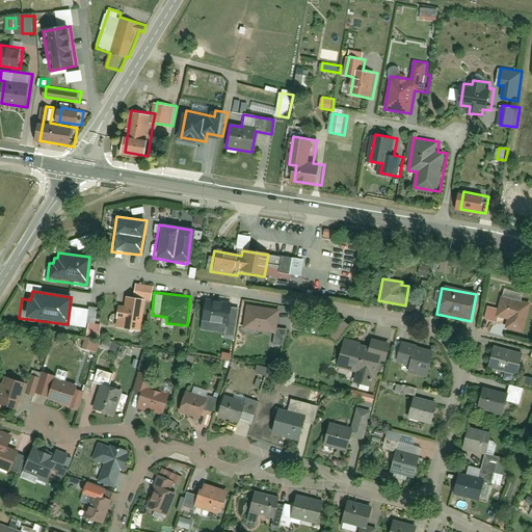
[(139,330),(144,298),(124,295),(123,307),(116,306),(113,326),(139,330)]
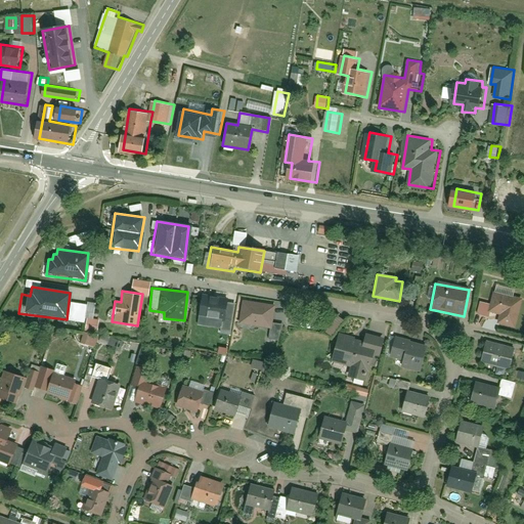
[(499,324),(517,328),(523,297),(492,291),(488,314),(500,316),(499,324)]
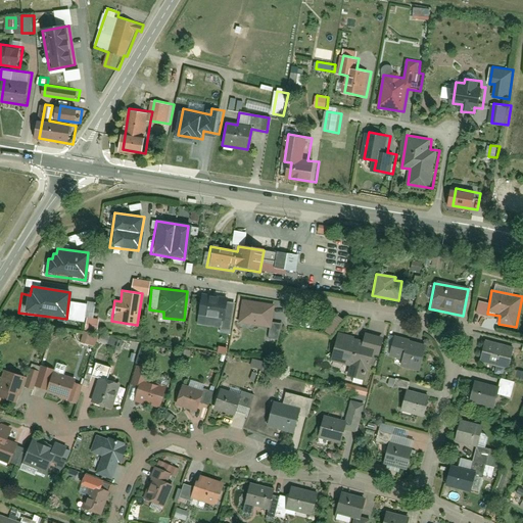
[(200,295),(196,316),(223,321),(227,299),(200,295)]
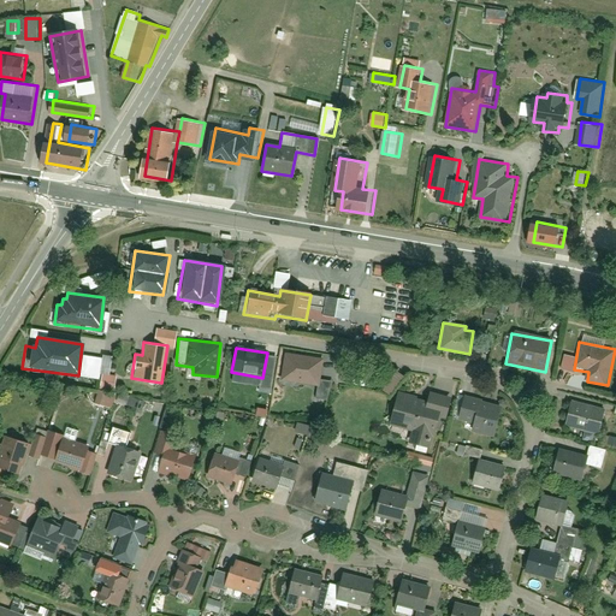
[(324,359),(284,353),(279,380),(319,388),(324,359)]
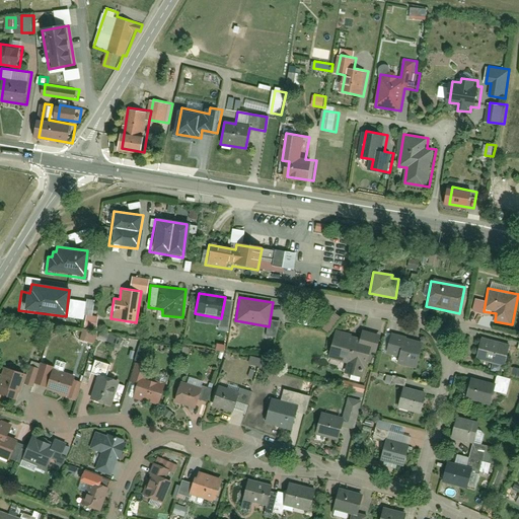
[(376,341),(335,329),(327,358),(370,370),(376,341)]
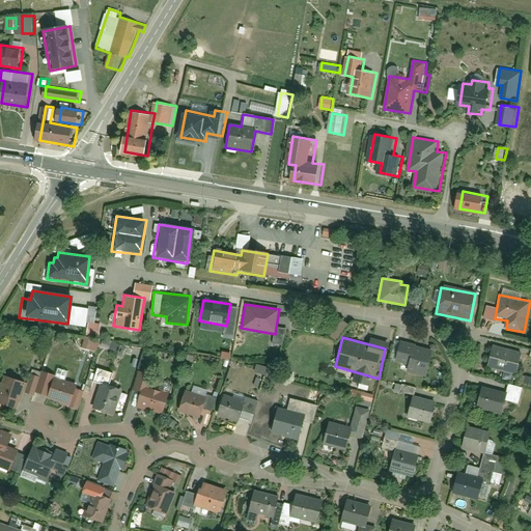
[(408,372),(426,375),(432,351),(399,342),(393,362),(409,365),(408,372)]
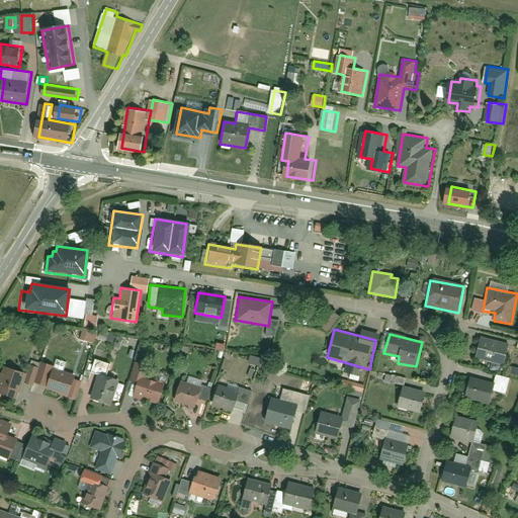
[(509,344),(480,338),(475,358),(505,365),(509,344)]
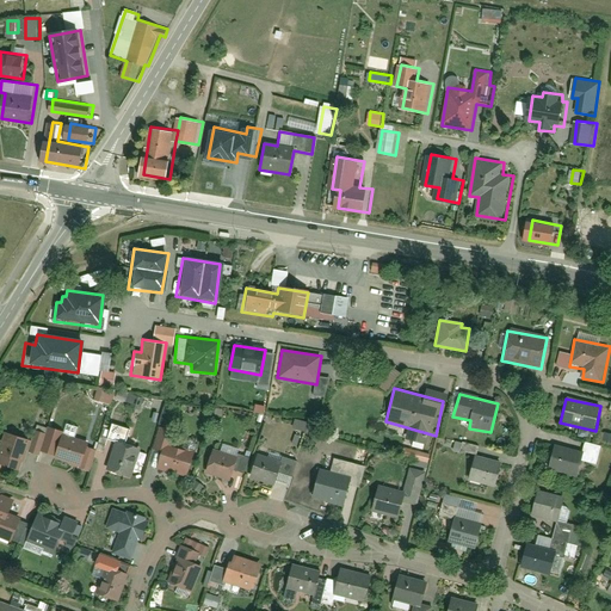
[(45,427),(38,452),(81,467),(91,442),(45,427)]
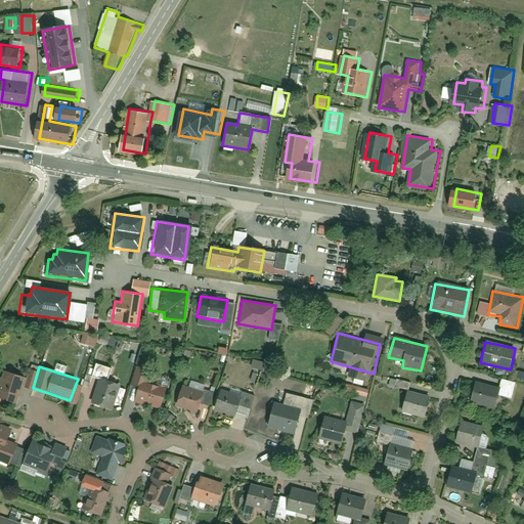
[(0,381),(0,401),(13,406),(23,381),(2,375),(0,381)]
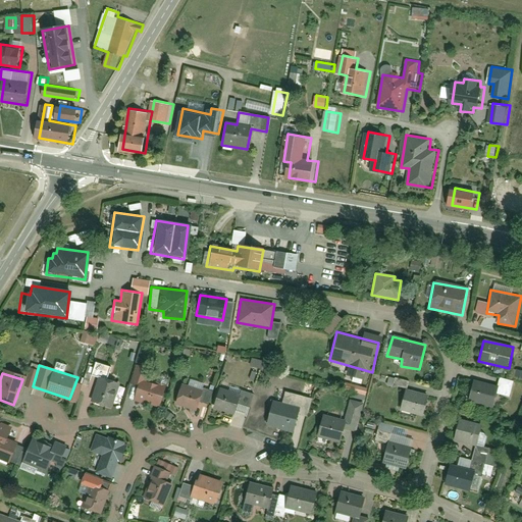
[(91,400),(114,408),(120,383),(98,377),(91,400)]
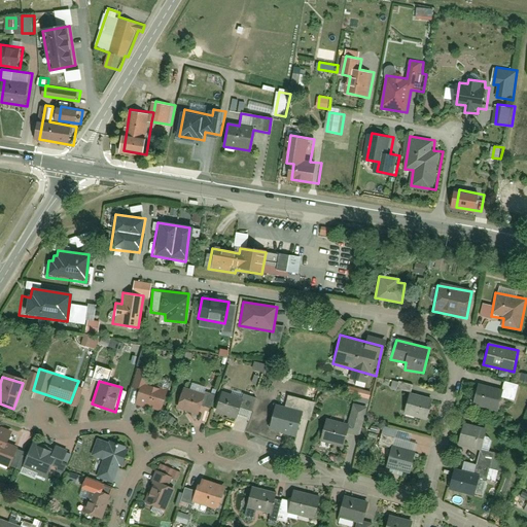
[(161,411),(166,390),(141,382),(134,403),(161,411)]
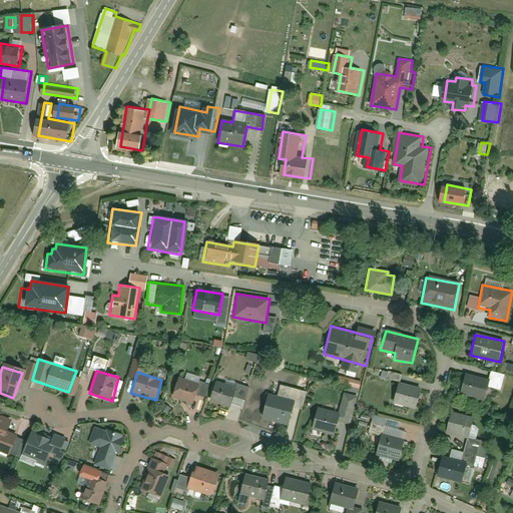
[(491,380),(463,374),(458,394),(487,401),(491,380)]
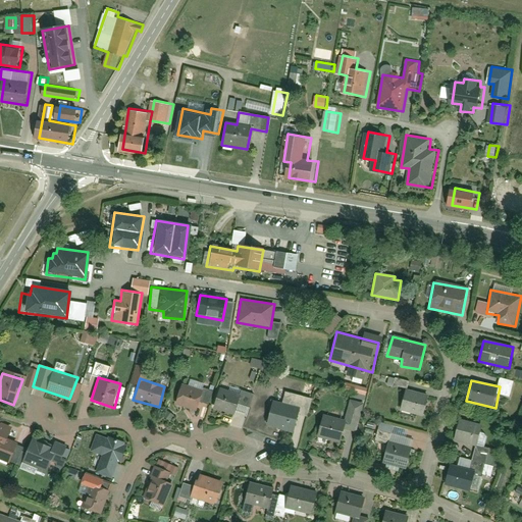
[(196,411),(203,390),(181,383),(175,405),(196,411)]
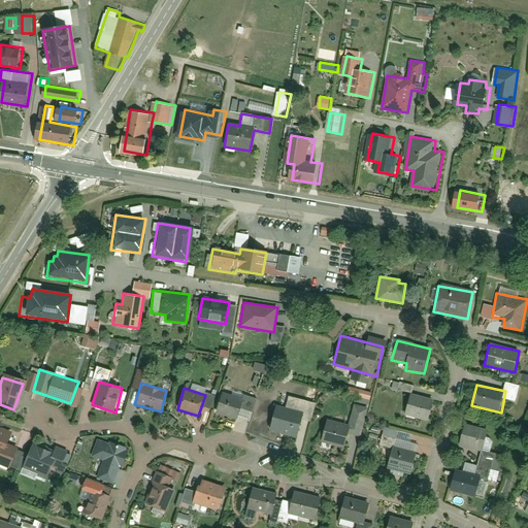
[(242,399),(221,392),(212,415),(236,422),(242,399)]
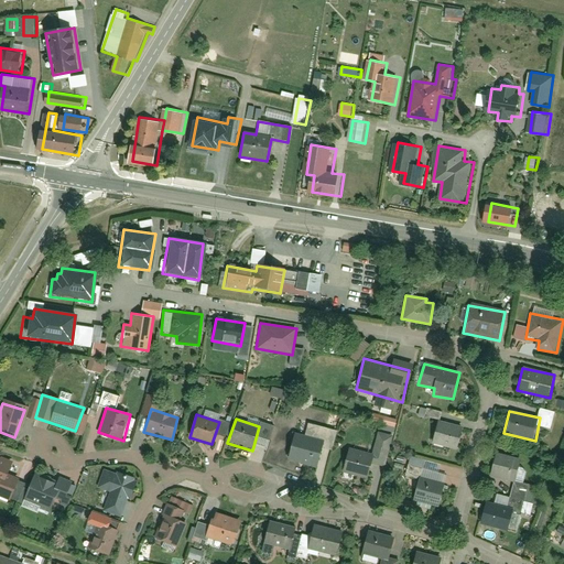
[(465,427),(437,421),(432,443),(458,449),(465,427)]
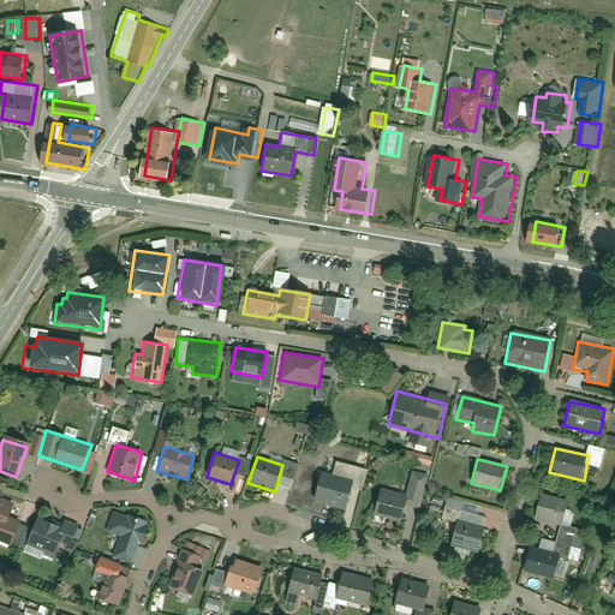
[(354,481),(318,472),(311,502),(347,512),(354,481)]
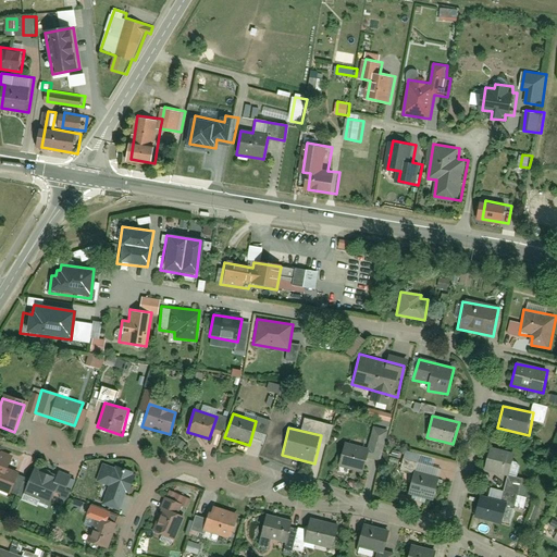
[(372,429),(366,459),(379,462),(387,432),(372,429)]
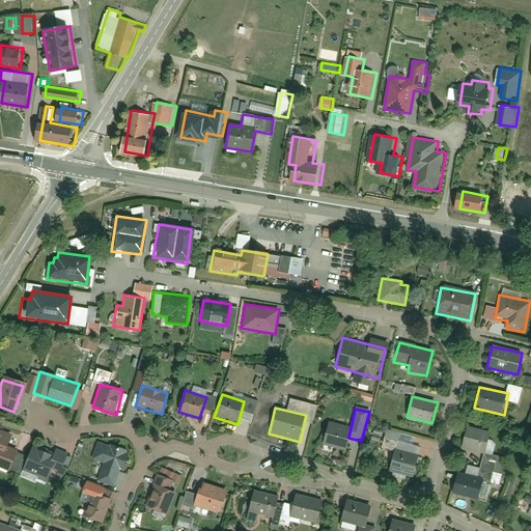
[(348,438),(351,427),(328,421),(320,444),(345,451),(348,438)]
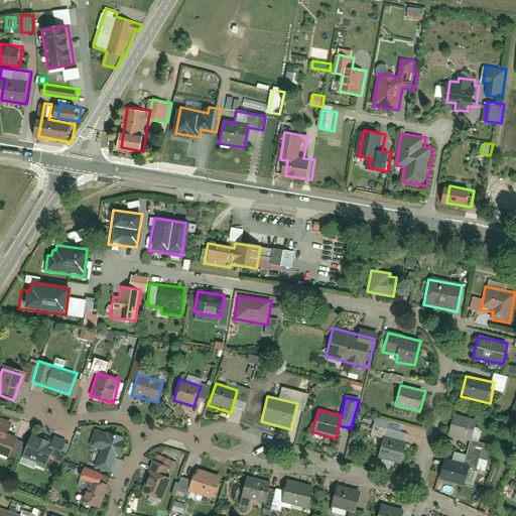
[(478,421),(453,413),(446,434),(472,442),(478,421)]
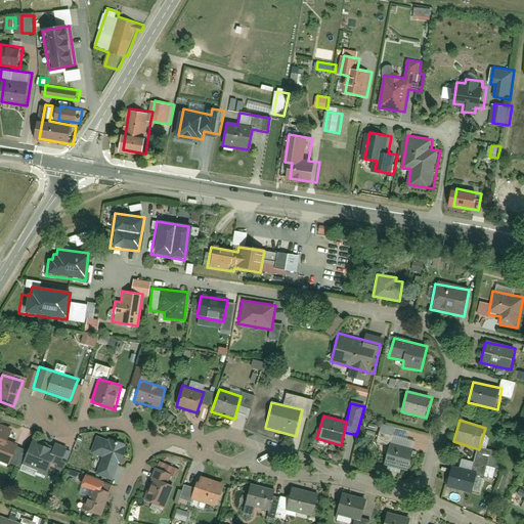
[(11,431),(0,426),(0,462),(7,465),(15,443),(7,440),(11,431)]
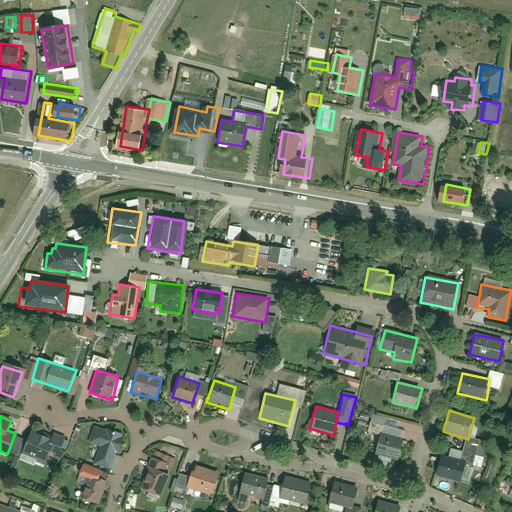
[(68,440),(31,427),(20,458),(45,467),(49,457),(61,461),(68,440)]
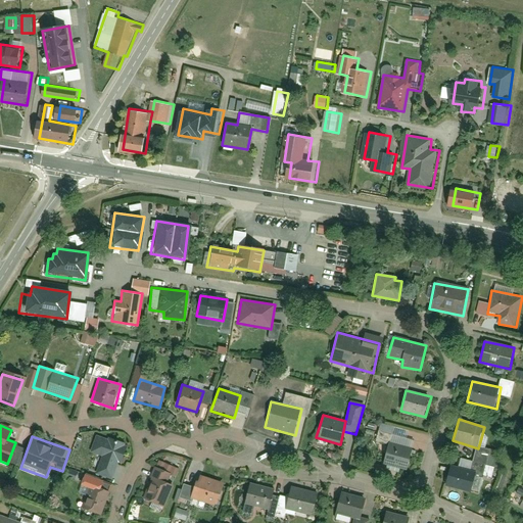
[(95,473),(112,479),(125,445),(95,436),(89,453),(100,457),(95,473)]
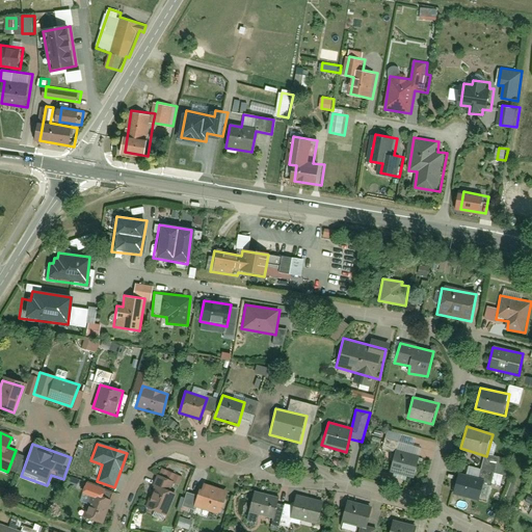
[(415,479),(421,454),(395,448),(389,472),(415,479)]
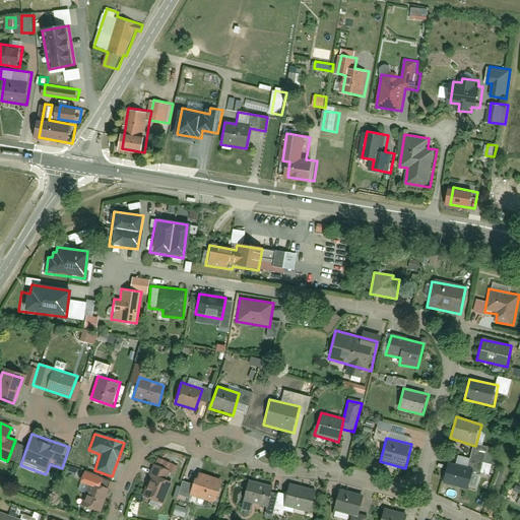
[(156,460),(140,498),(161,507),(178,468),(156,460)]
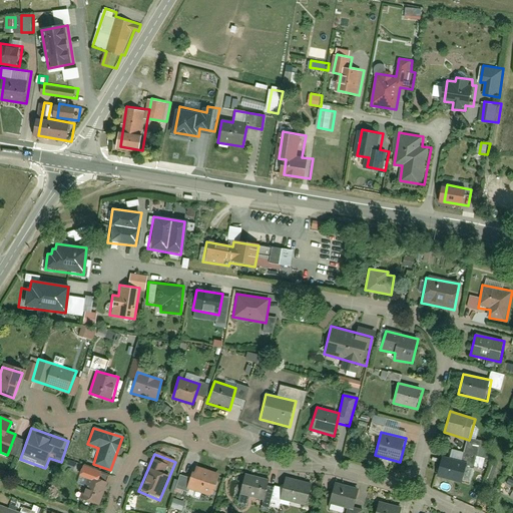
[(463,463),(439,456),(434,475),(457,482),(463,463)]
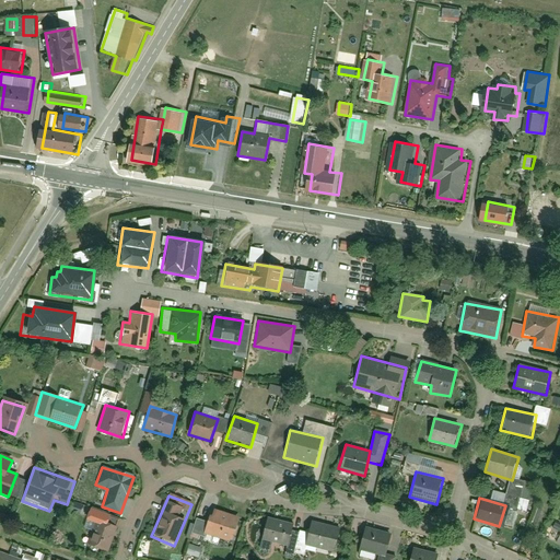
[(90,545),(108,551),(118,526),(105,523),(107,515),(88,510),(85,518),(96,522),(90,545)]
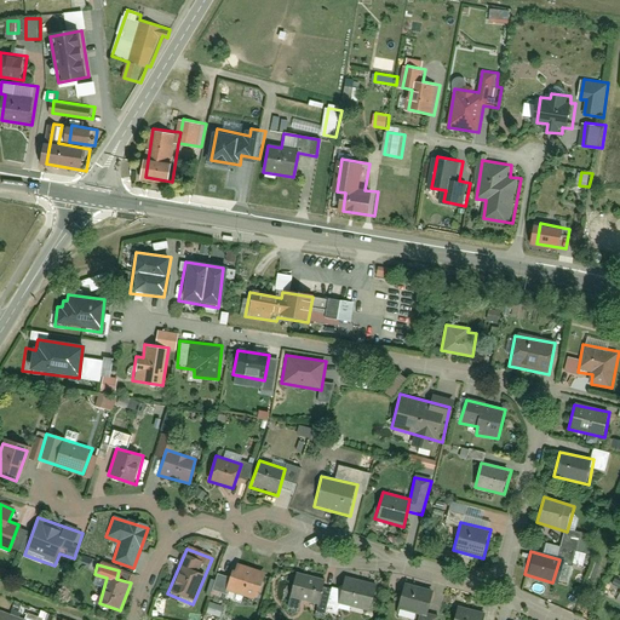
[(235,567),(223,590),(253,601),(264,577),(235,567)]
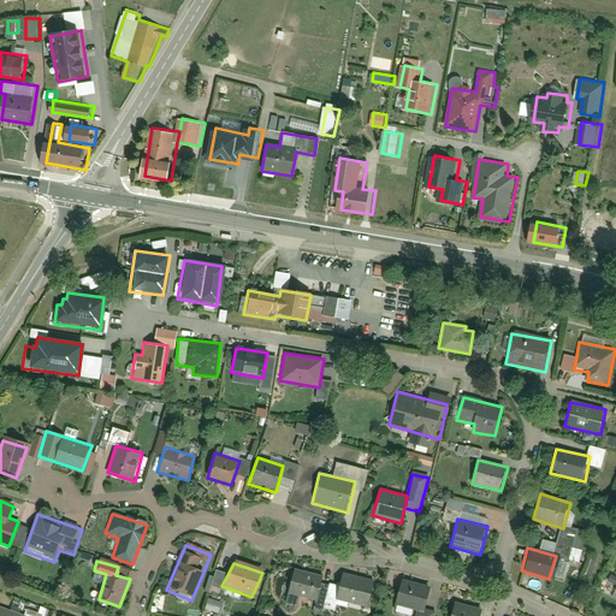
[(292,572),(285,594),(313,603),(321,579),(292,572)]
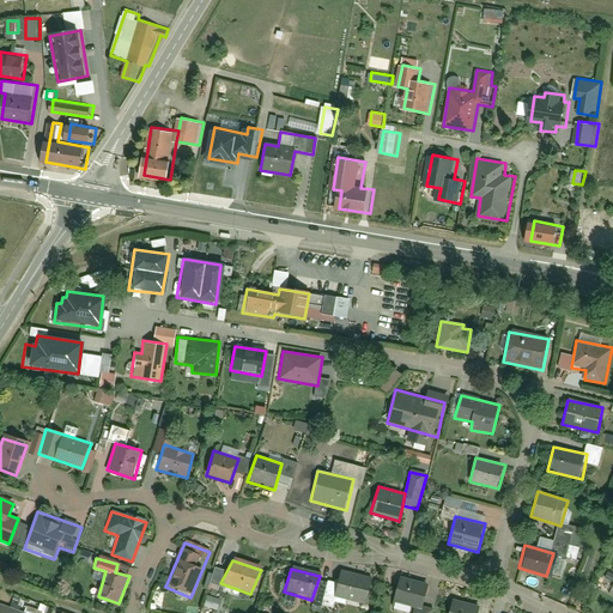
[(340,575),(334,598),(363,605),(369,581),(340,575)]
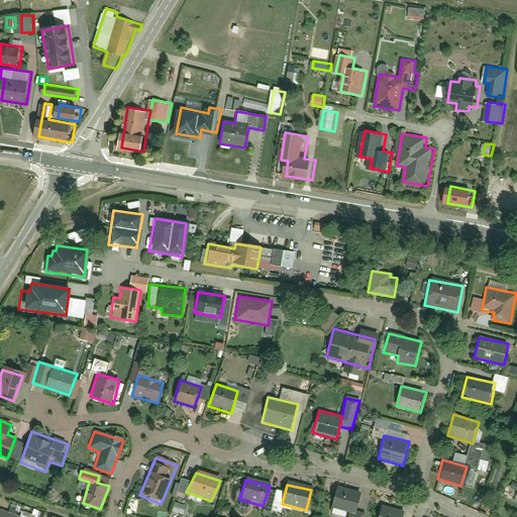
[(360,497),(334,490),(328,506),(350,512),(354,513),(360,497)]
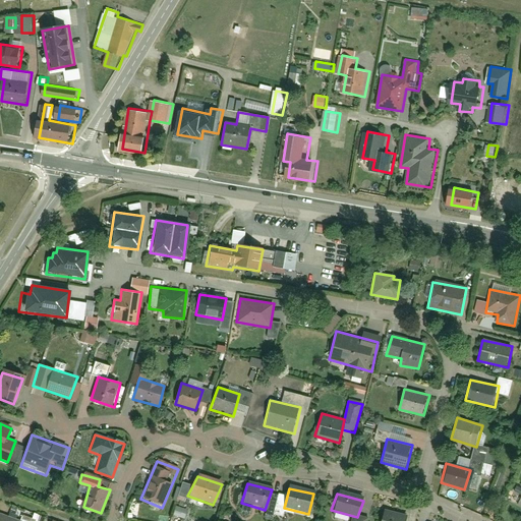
[(406,520),(408,516),(383,510),(379,520),(406,520)]
